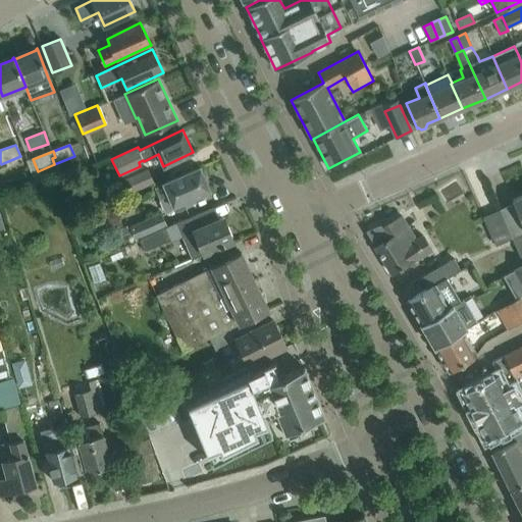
[(174,209),(175,210),(186,206),(185,201),(210,190),(200,167),(163,183),(168,196),(159,200),(165,213),(174,209)]
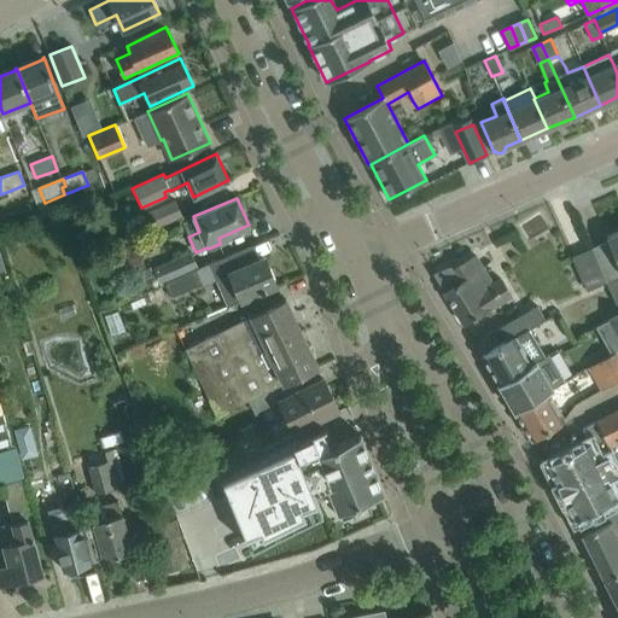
[(182,216),(175,200),(149,213),(156,227),(182,216)]
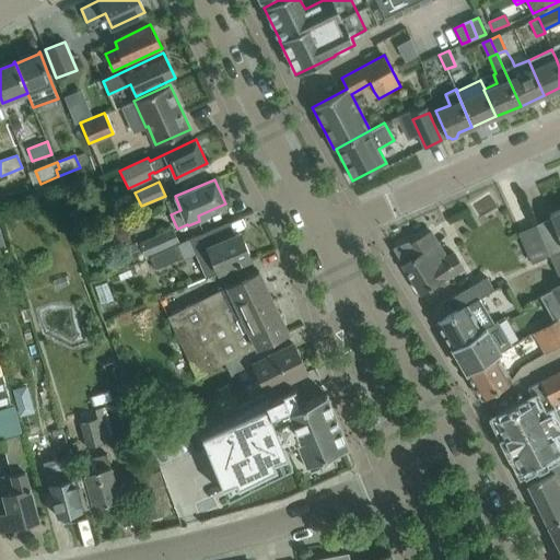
[(559,209),(549,214),(550,218),(535,224),(549,256),(558,276),(559,275),(559,209)]
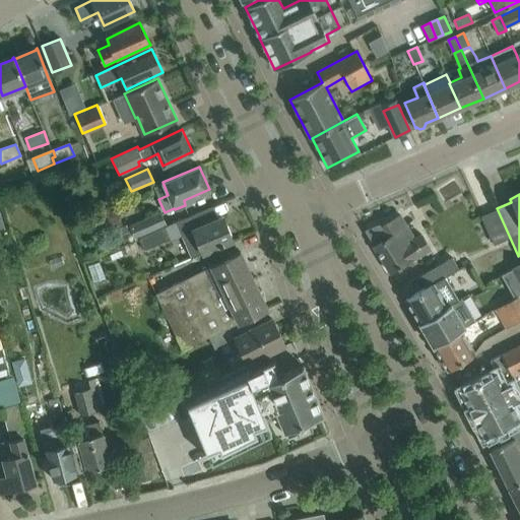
[(480,215),(494,245),(510,238),(497,208),(480,215)]
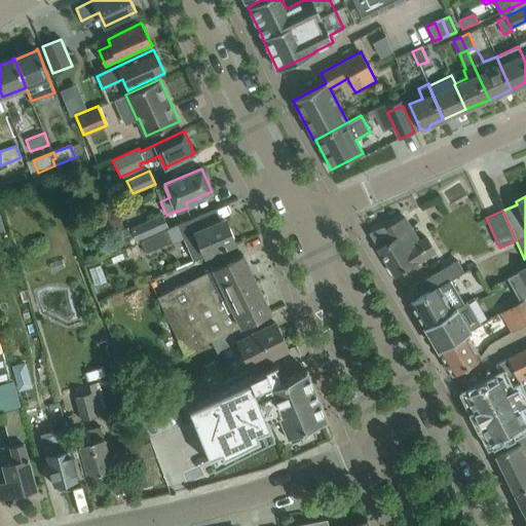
[(205,213),(178,224),(193,261),(235,243),(225,218),(211,224),(205,213)]
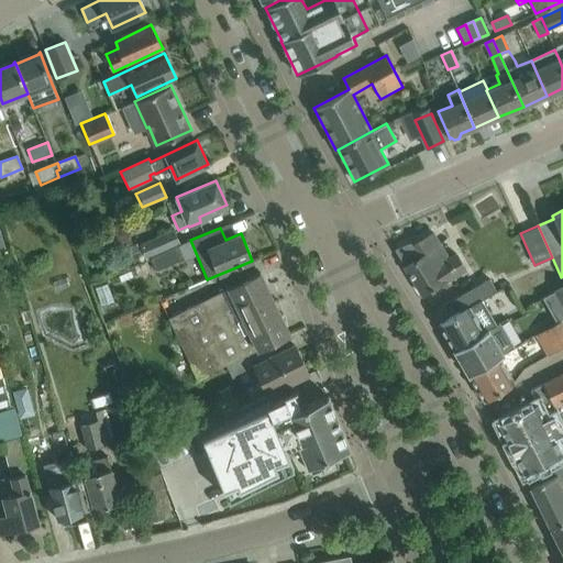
[(140,244),(146,257),(178,243),(173,230),(140,244)]
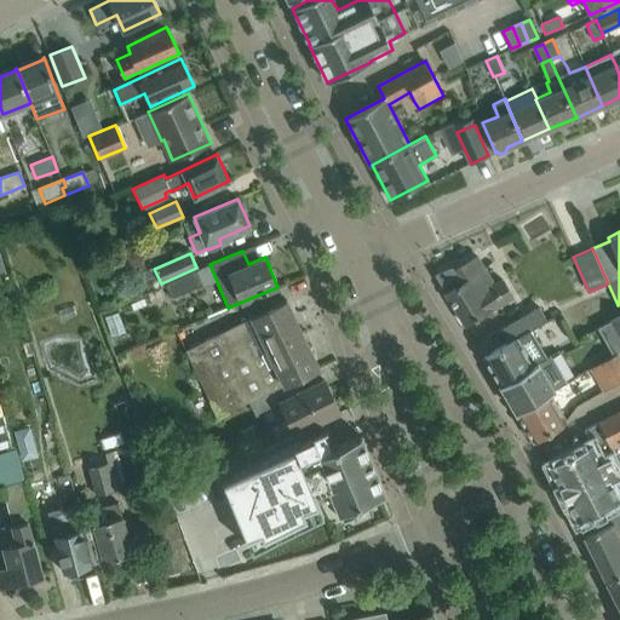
[(455,265),(434,274),(464,325),(493,308),(494,309),(512,297),(501,280),(494,283),(477,256),(457,268),(455,265)]
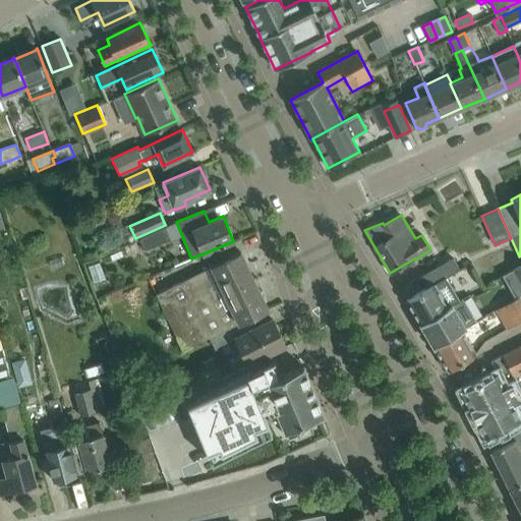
[(164,227),(138,238),(143,250),(170,239),(164,227)]
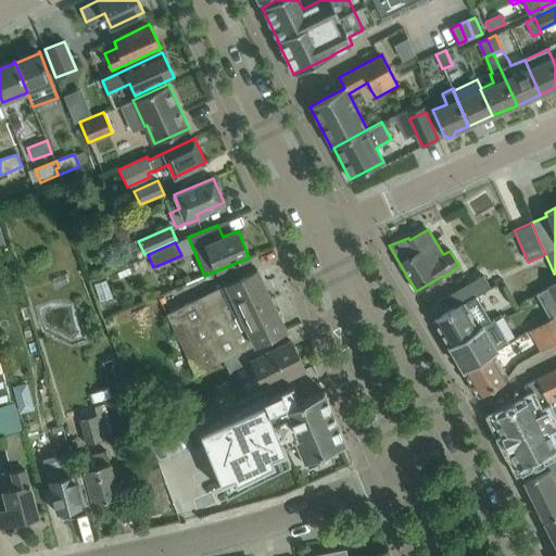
[(286,329),(256,269),(165,314),(194,374),(223,359),(247,348),(286,329)]
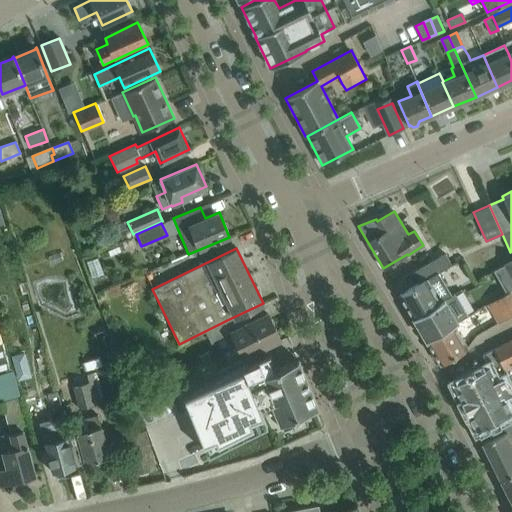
[(435,259),(441,271),(451,265),(444,253),(435,259)]
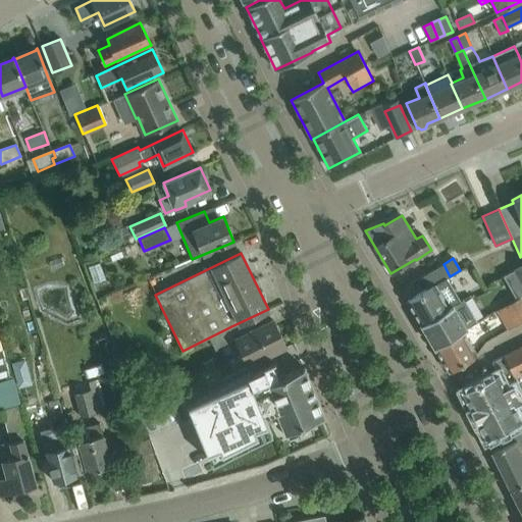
[(420,323),(452,305),(453,306),(460,302),(447,278),(450,276),(444,264),(419,277),(426,289),(407,300),(420,323)]
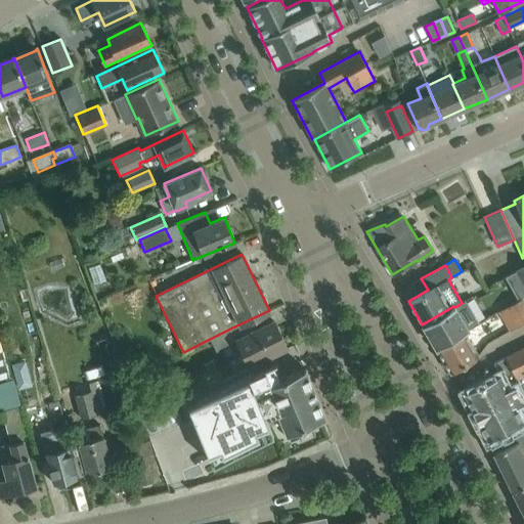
[(523,322),(523,304),(512,312),(520,325),(523,322)]
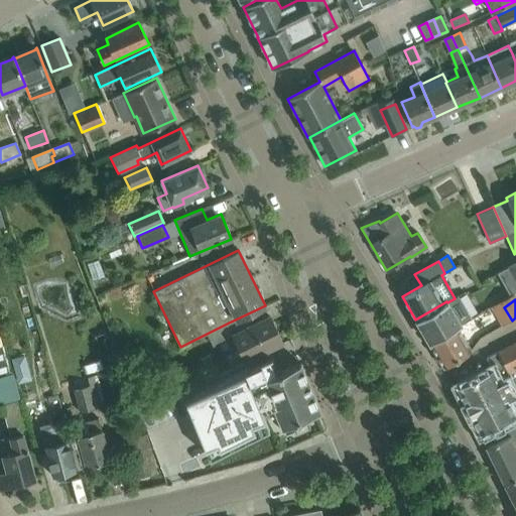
[(429,344),(457,328),(461,326),(447,302),(446,301),(415,319),(429,344)]
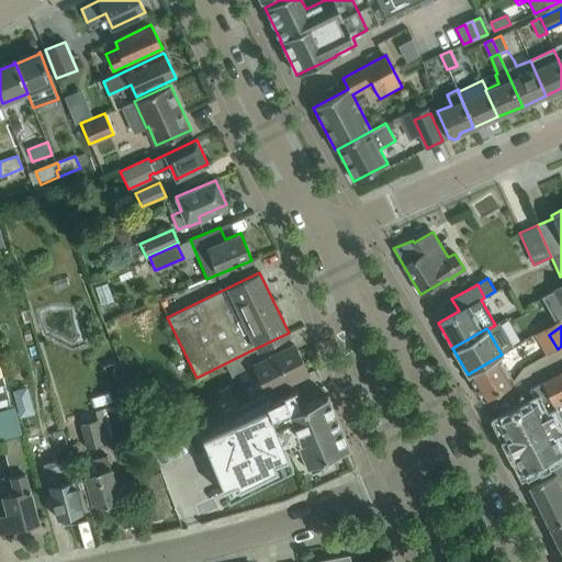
[(256,363),(249,351),(225,363),(232,375),(249,367),(255,379),(260,375),(267,391),(306,371),(293,345),(256,363)]
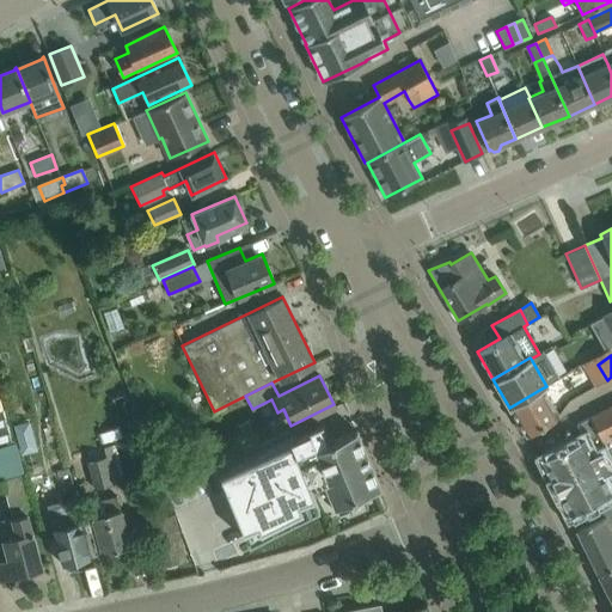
[(558,416),(542,389),(509,408),(526,435),(558,416)]
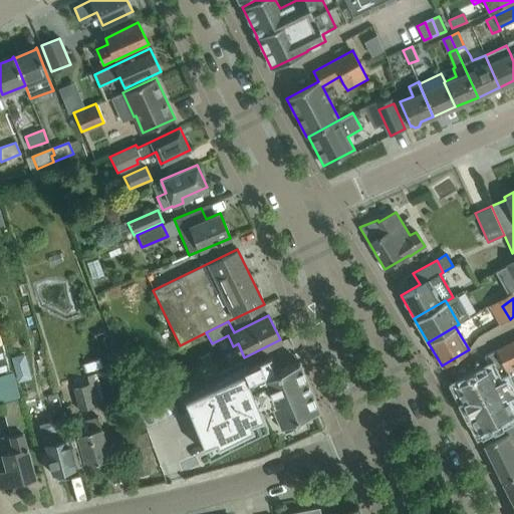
[(75,468),(55,391),(48,393),(38,351),(24,354),(18,334),(6,337),(23,400),(43,395),(55,441),(44,444),(52,474),(75,468)]
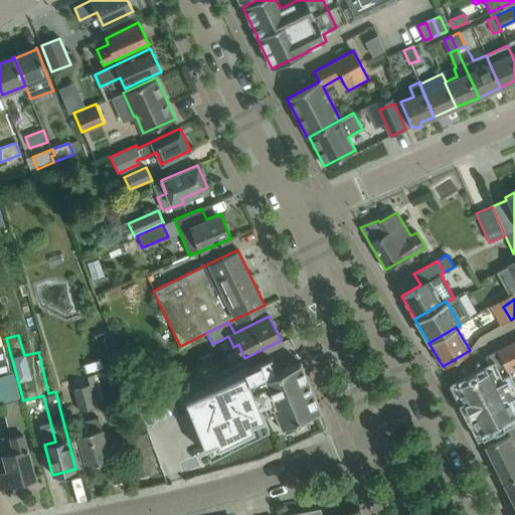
[(514,341),(496,351),(506,371),(514,366),(514,341)]
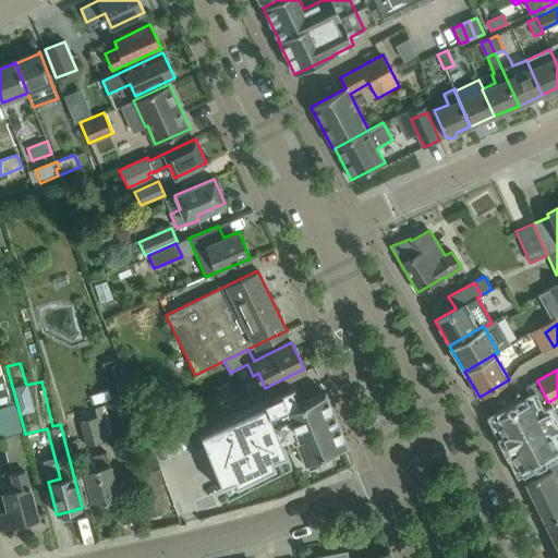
[(346,444),(325,392),(298,403),(290,387),(293,386),(293,384),(292,385),(289,379),(196,422),(199,428),(220,481),(235,474),(241,488),(276,471),(270,457),(283,451),(284,453),(287,452),(282,444),(295,438),(305,460),(346,444)]
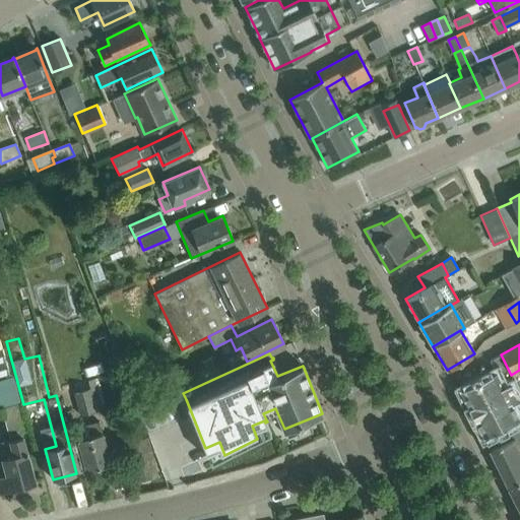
[(471,414),(515,392),(513,388),(519,384),(519,370),(511,375),(501,354),(490,361),(496,373),(460,390),(471,414)]
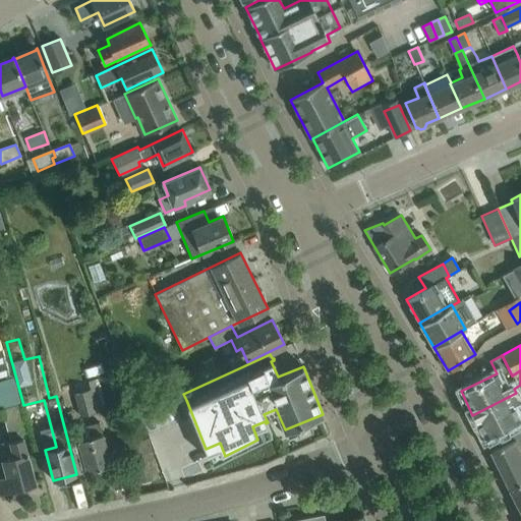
[(116,359),(108,362),(114,380),(122,377),(116,359)]
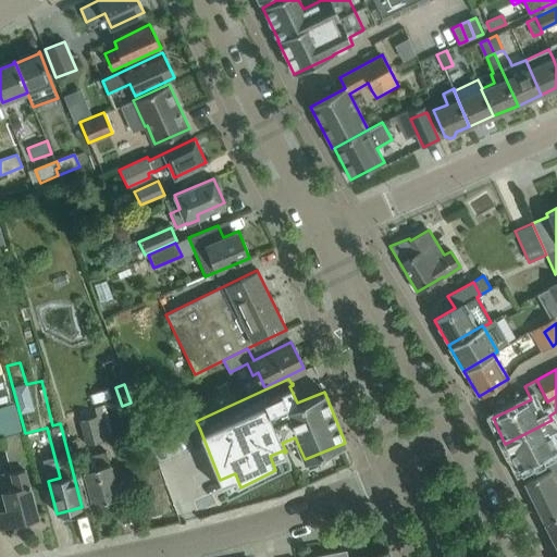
[(0,436),(1,437),(9,468),(31,462),(14,403),(0,405),(0,436)]
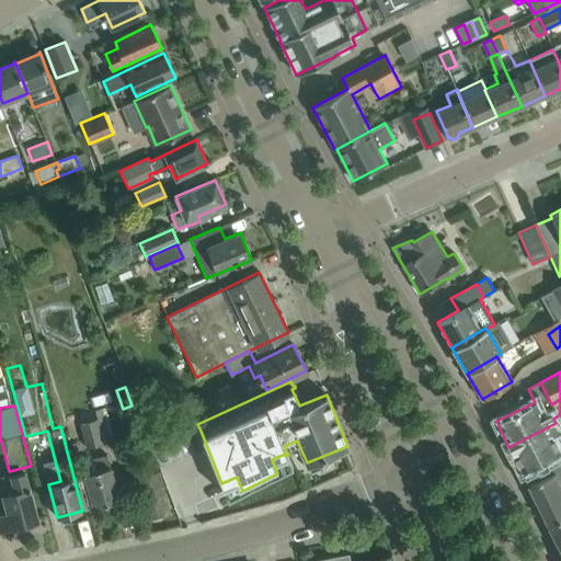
[(560,414),(553,419),(556,423),(508,447),(522,472),(540,462),(560,451),(560,414)]
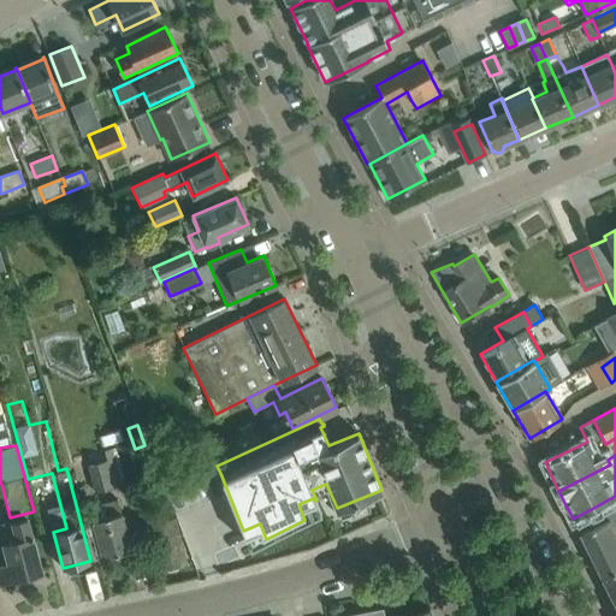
[(106,460),(88,465),(95,492),(113,487),(106,460)]
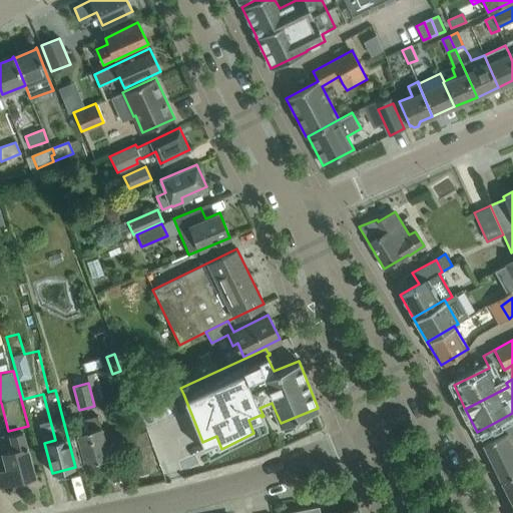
[(512,475),(512,413),(494,423),(501,435),(483,443),(502,482),(512,475)]
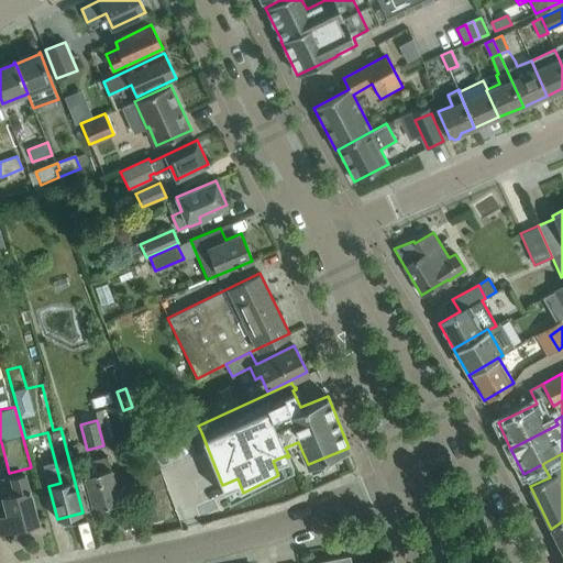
[(119,503),(107,454),(81,461),(94,509),(119,503)]
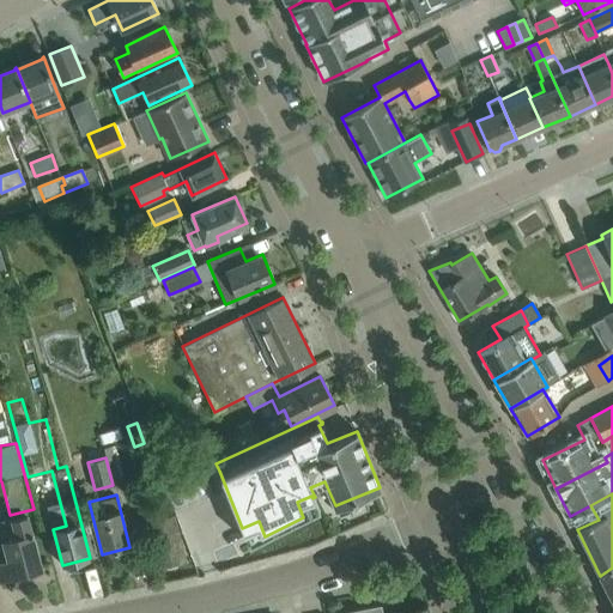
[(0,581),(42,570),(26,515),(0,521),(0,530),(7,559),(0,560),(0,581)]
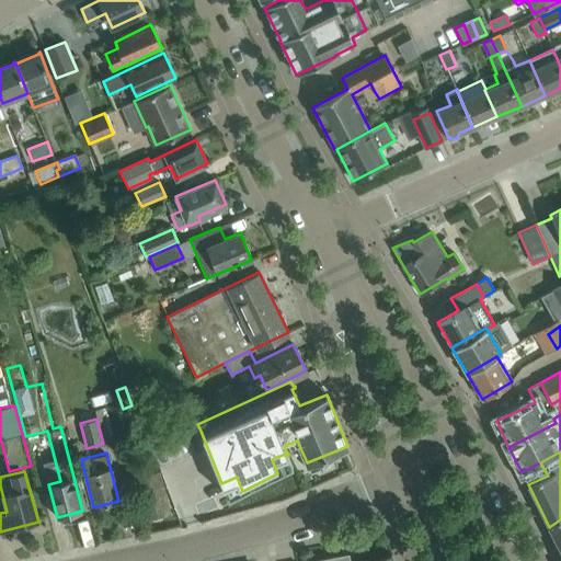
[(169,514),(159,471),(134,478),(145,521),(169,514)]
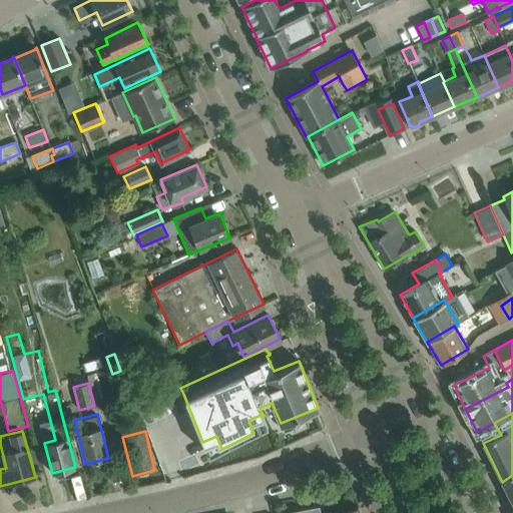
[(512,503),(512,475),(502,482),(512,503)]
